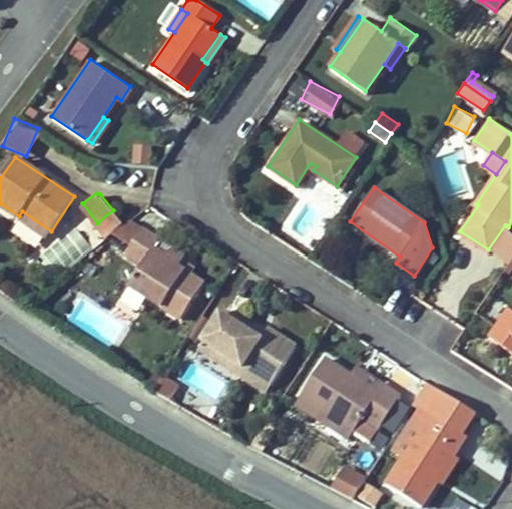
[(107,235),(123,223),(113,210),(97,223),(107,235)]
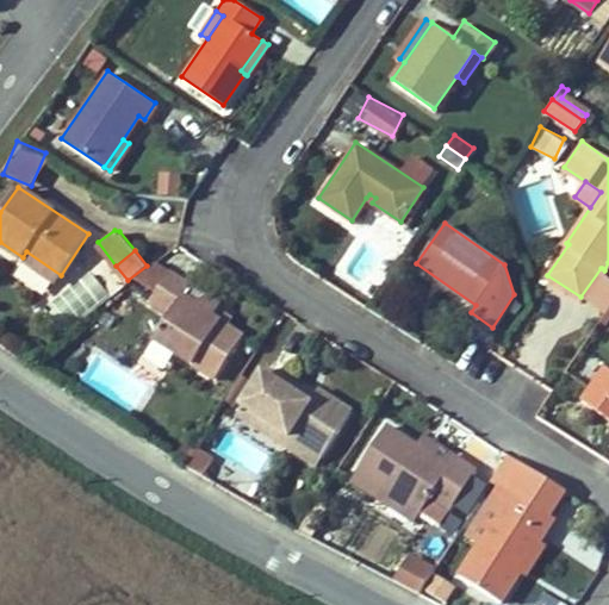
[(61,275),(26,251),(23,257),(57,281),(61,275)]
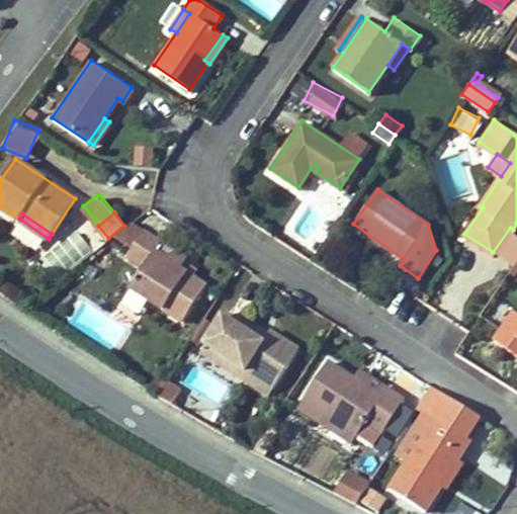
[(516,233),(510,228),(493,252),(512,265),(516,258),(516,233)]
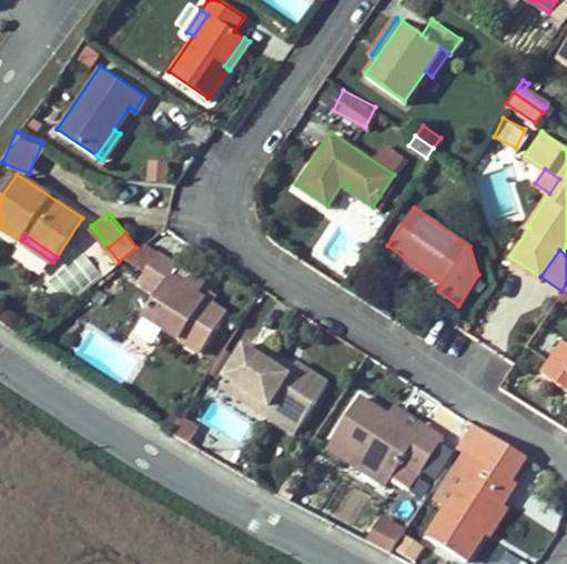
[(201,351),(225,311),(215,305),(198,294),(202,286),(205,283),(193,275),(182,281),(171,274),(176,265),(157,252),(140,279),(159,291),(143,314),(201,351)]
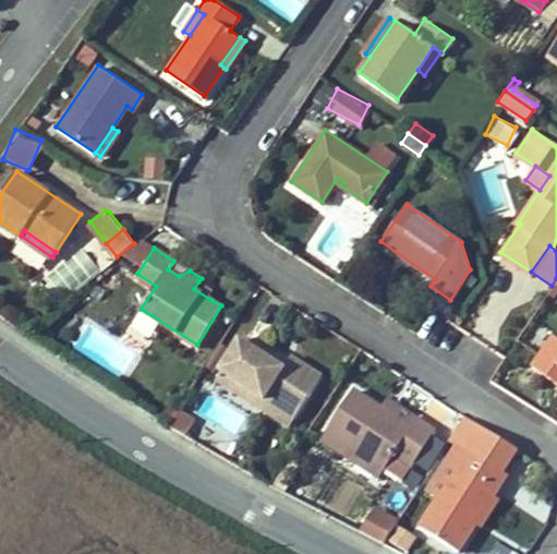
[(194,289),(212,300),(216,293),(198,281),(194,289)]
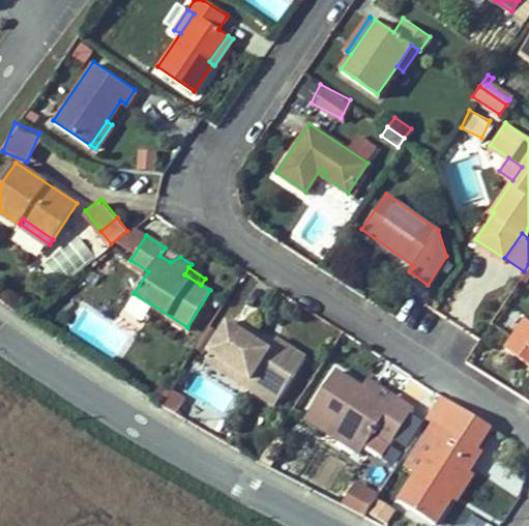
[(138,323),(147,304),(128,295),(119,314),(138,323)]
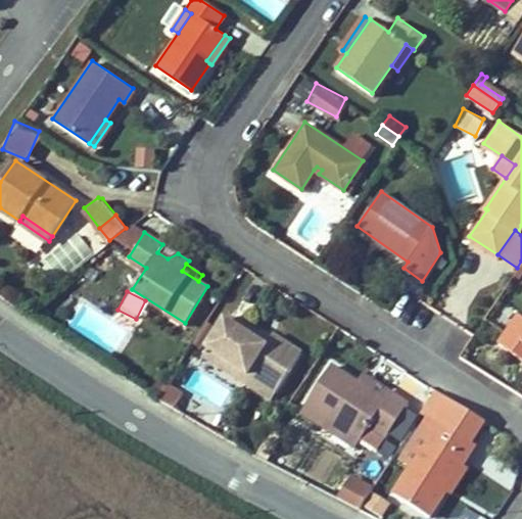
[(228,313),(207,346),(276,390),(301,350),(273,332),(269,338),(265,343),(238,326),(241,321),(228,313)]
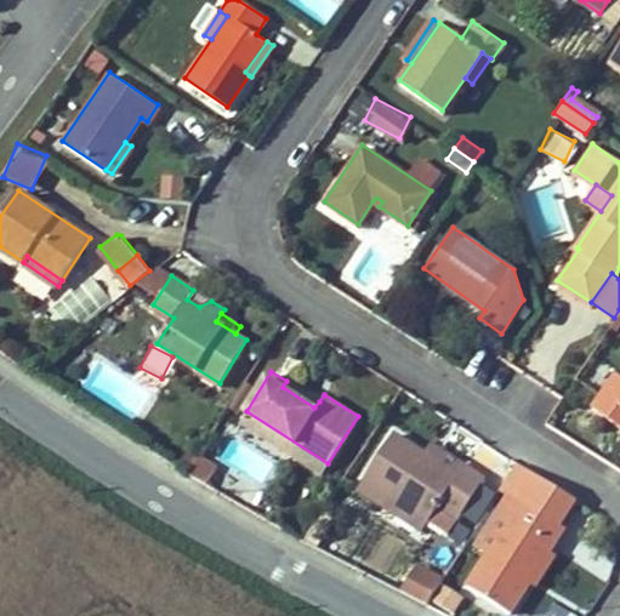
[(619,376),(614,372),(603,388),(619,399),(619,376)]
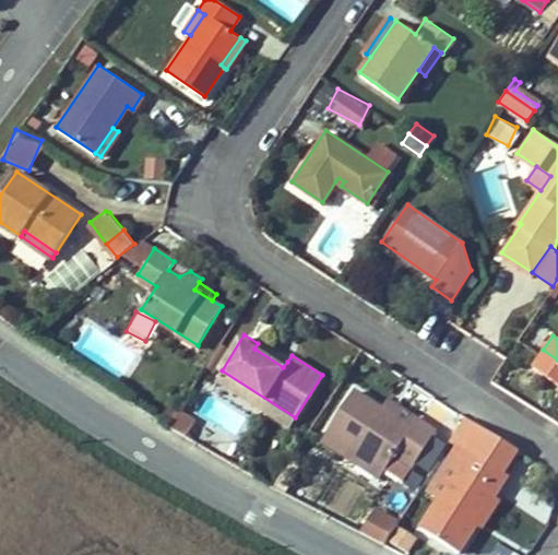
[(254,349),(283,367),(287,362),(258,343),(254,349)]
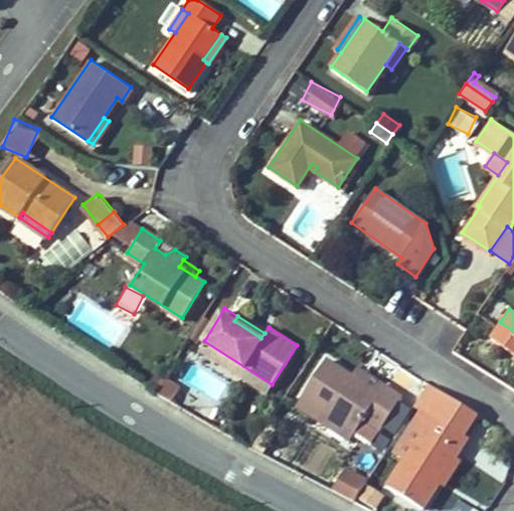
[(513,331),(500,322),(491,336),(513,352),(513,331)]
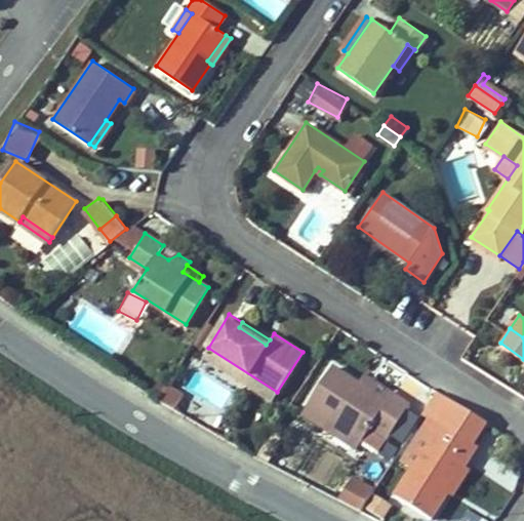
[(273,398),(277,392),(208,348),(204,354),(273,398)]
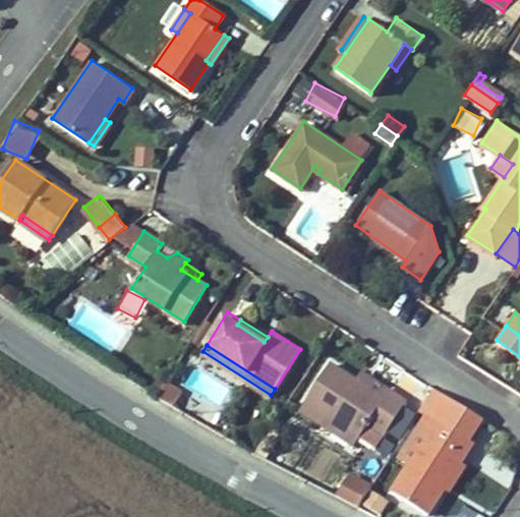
[(384,436),(407,399),(390,388),(384,397),(356,379),(330,362),(304,402),(358,437),(366,423),(384,436)]
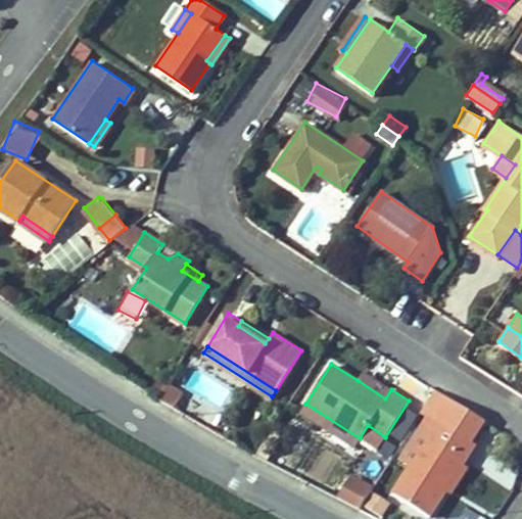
[(358,380),(385,398),(391,389),(363,372),(358,380)]
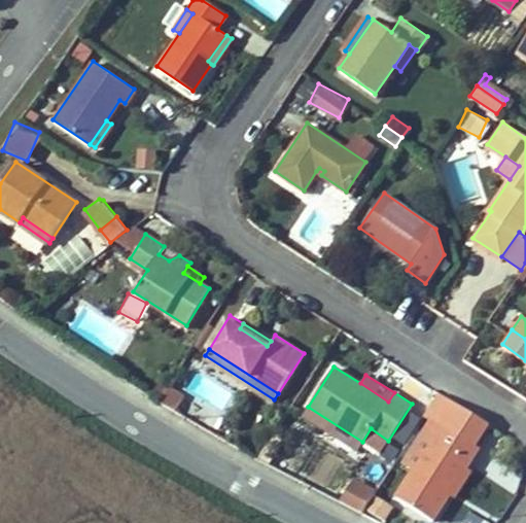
[(175,410),(182,396),(166,386),(156,398),(175,410)]
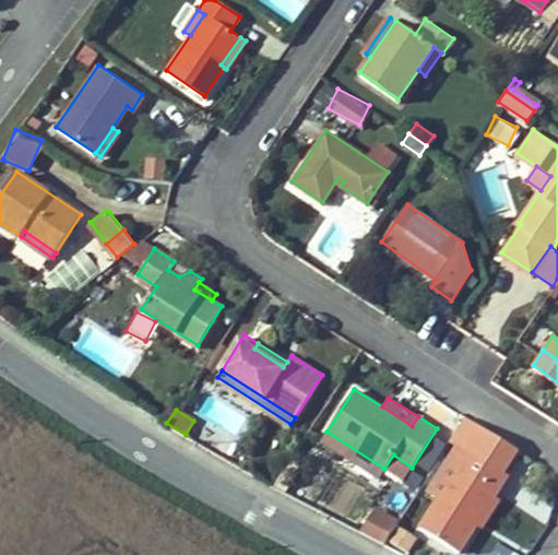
[(502,472),(518,448),(465,414),(450,437),(463,446),(502,472)]
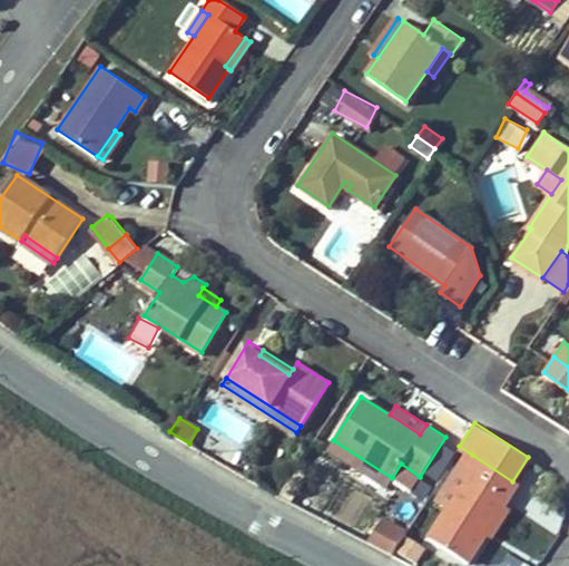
[(386,486),(392,478),(333,440),(327,448),(386,486)]
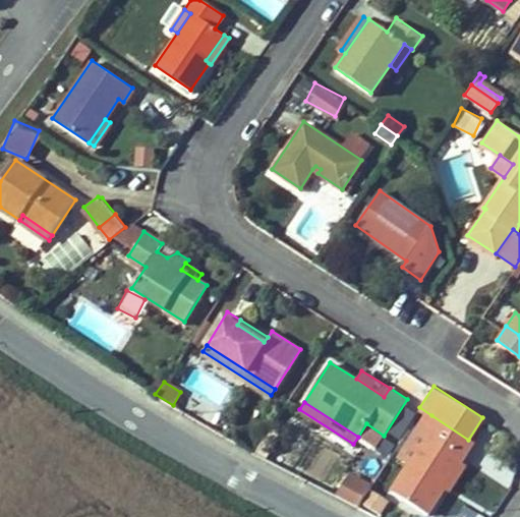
[(431,415),(421,432),(427,435),(409,463),(391,490),(426,513),(444,487),(460,461),(473,443),(468,440),(431,415)]
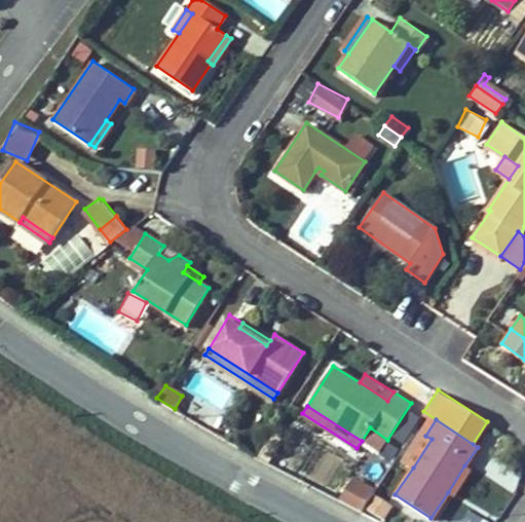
[(413,468),(432,439),(425,436),(419,432),(401,459),(413,468)]
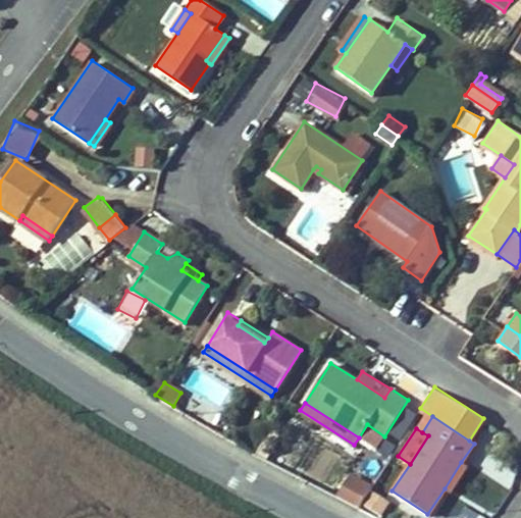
[(461,462),(445,488),(449,490),(466,465),(461,462)]
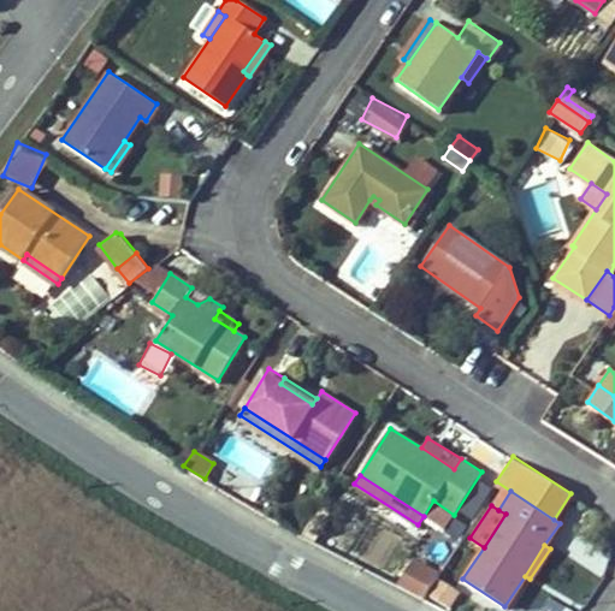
[(395,582),(423,597),(435,576),(411,561),(395,582)]
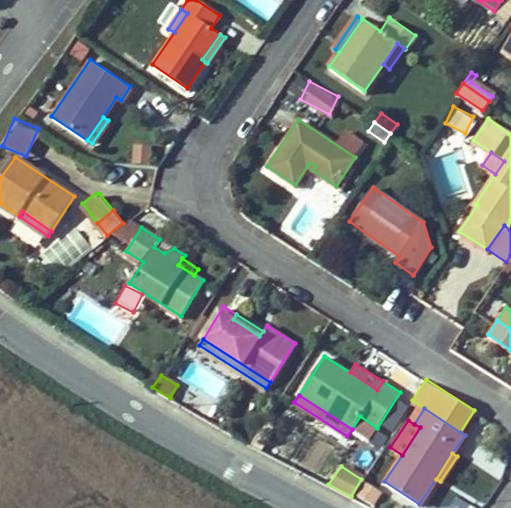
[(372,504),(381,487),(363,477),(354,493),(372,504)]
